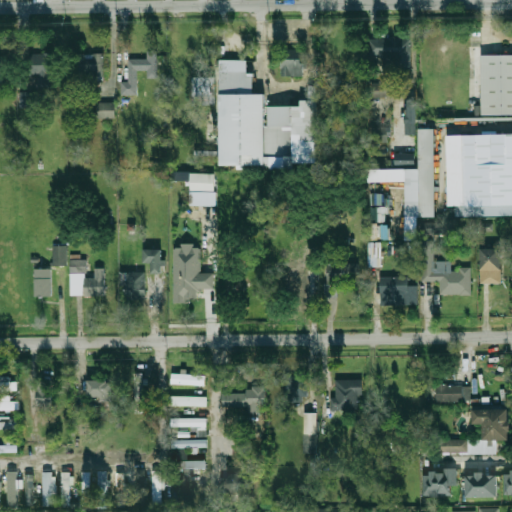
[(369,38),(370,56),(383,55),(383,69),(411,68),(410,37),(369,38)]
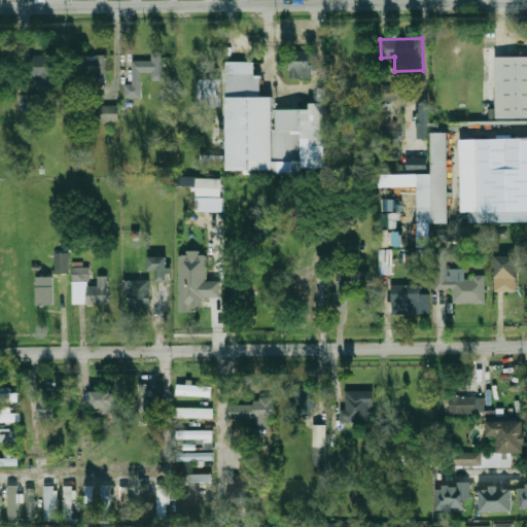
[(289,78),(313,78),(313,51),(289,51),(289,78)]
